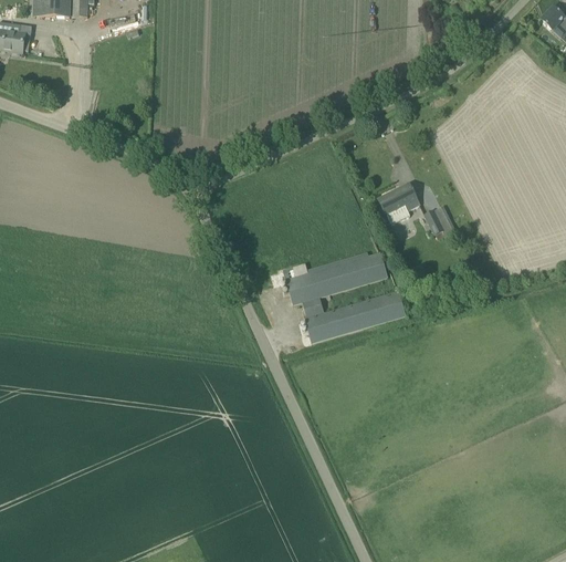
[(34,0),(34,3),(34,14),(41,16),(70,17),(70,0),(34,0)]
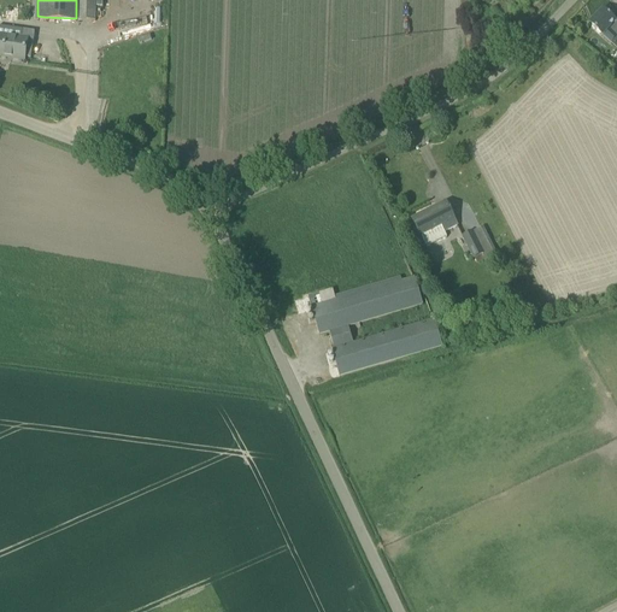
[(78,0),(78,17),(95,17),(95,0),(78,0)]
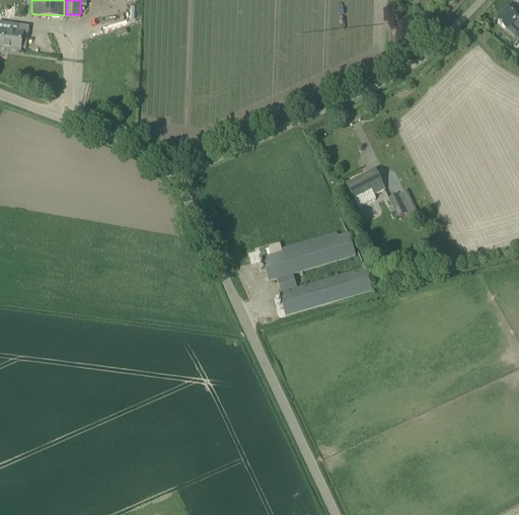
[(513,10),(516,7),(516,5),(514,3),(512,3),(509,6),(508,5),(502,11),(503,11),(498,17),(497,16),(496,16),(506,26),(507,25),(514,32),(518,28),(518,27),(518,26),(518,27),(518,26),(518,15),(518,14),(513,10)]
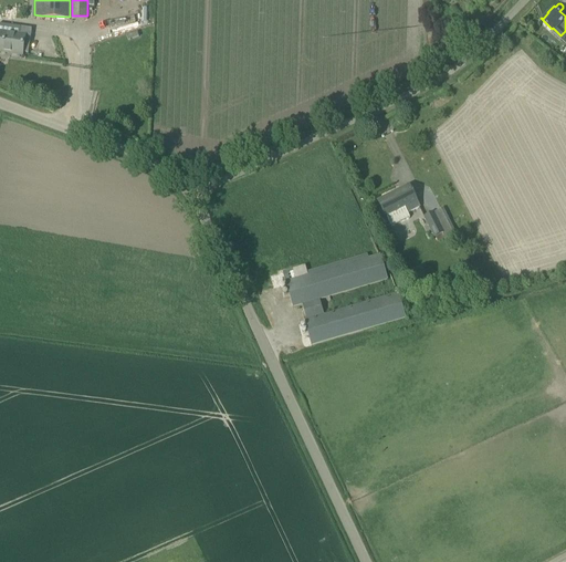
[(31,33),(25,33),(25,32),(20,31),(21,23),(0,20),(0,48),(22,51),(23,49),(29,50),(31,33)]
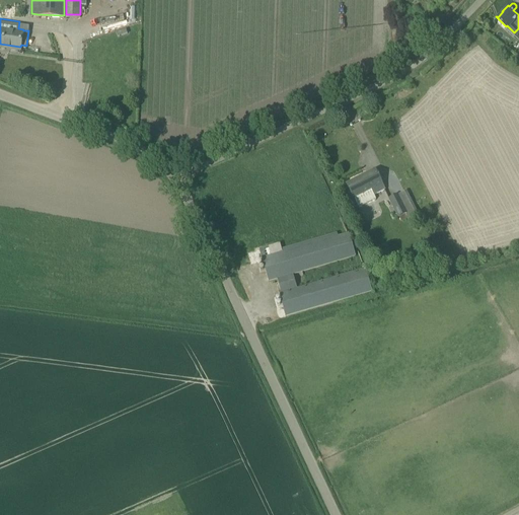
[(375,196),(373,192),(384,187),(375,167),(347,181),(358,205),(375,196)]
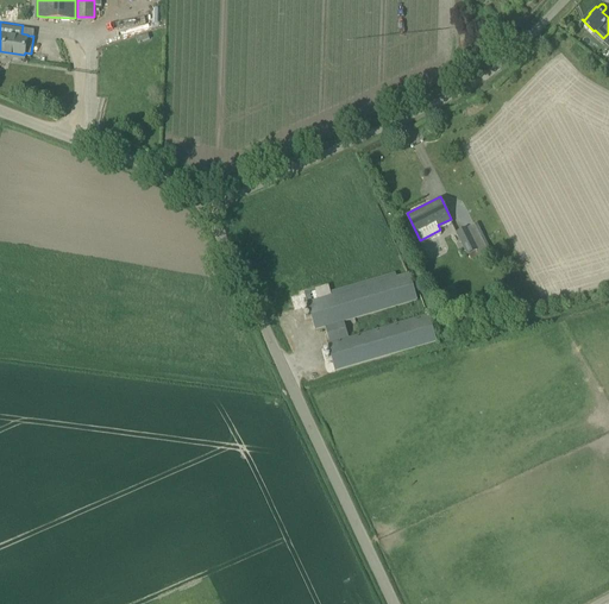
[(490,246),(483,232),(477,220),(468,225),(466,224),(456,228),(468,252),(469,251),(477,247),(478,251),(479,252),(487,249),(490,246)]
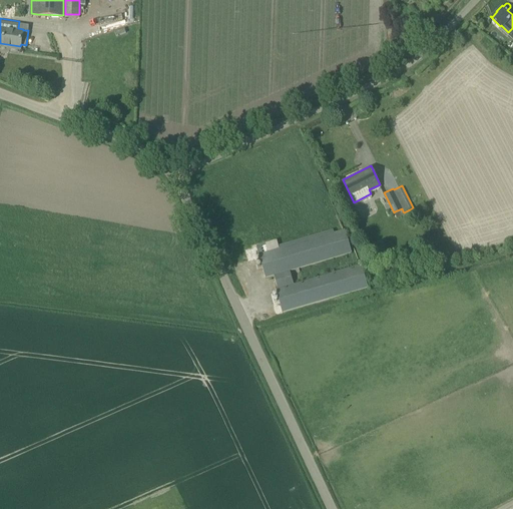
[(283,310),(292,307),(369,286),(363,264),(356,266),(294,283),(290,269),(352,250),(346,228),(335,231),(280,247),(279,243),(277,239),(257,244),(259,249),(259,250),(260,252),(266,275),(274,273),(278,287),(276,288),(283,310)]
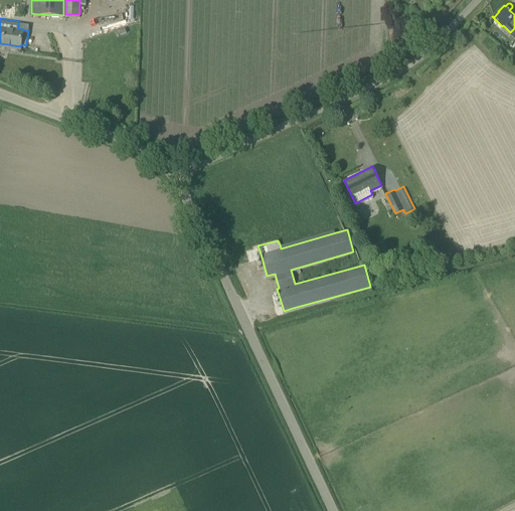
[(377,250),(378,258),(387,257),(386,249),(377,250)]
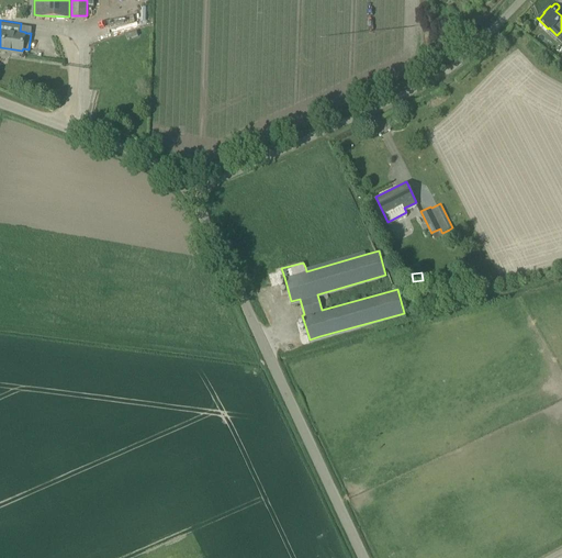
[(446,291),(442,283),(433,287),(436,294),(446,291)]
